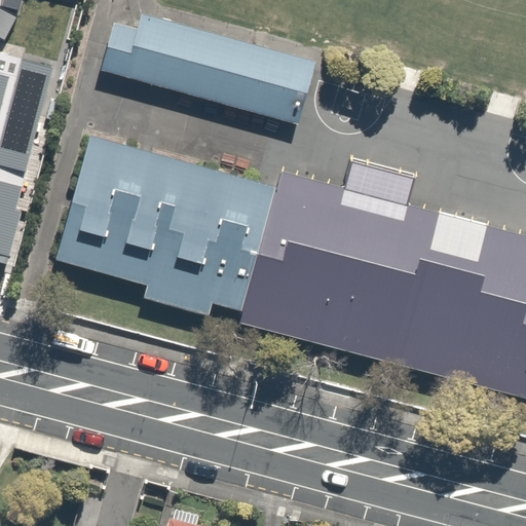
[(68,0),(67,0),(1,0),(0,6),(0,27),(58,42),(68,0)]
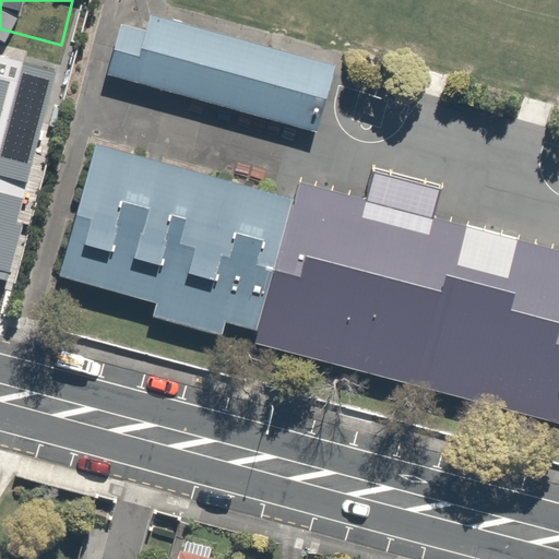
[(335,66),(151,15),(146,32),(121,25),(107,75),(318,134),(335,66)]
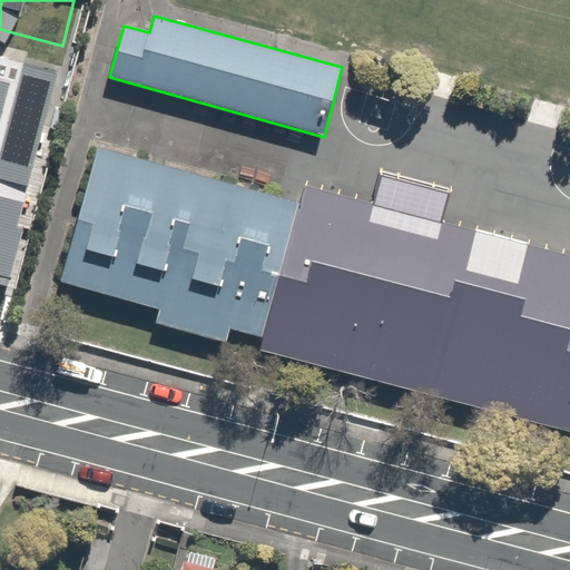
[(15,107),(0,102),(0,239),(25,246),(58,118),(30,111),(31,107),(16,102),(15,107)]
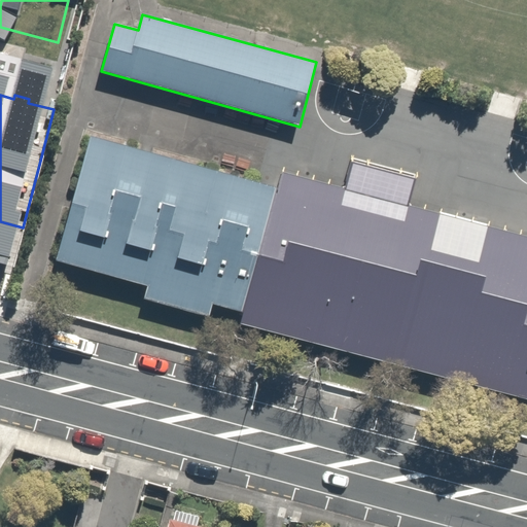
[(244,314),(279,188),(91,136),(56,261),(147,287),(144,300),(209,317),(213,305),(244,314)]
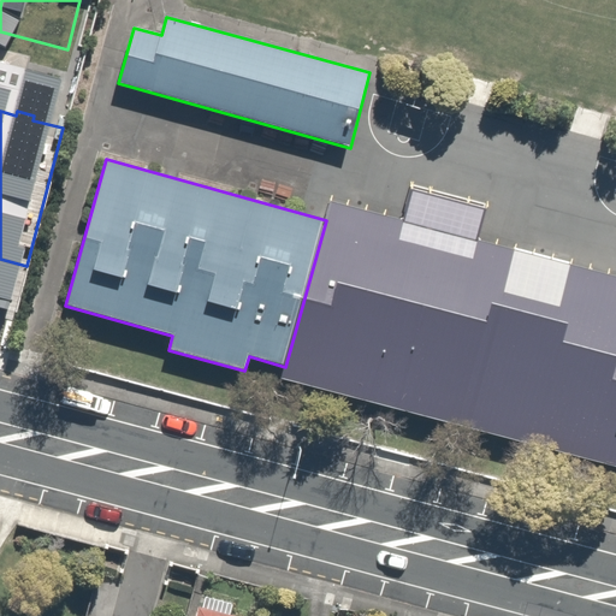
[(326,220),(285,367),(282,379),(437,421),(481,254),(329,211),(326,220)]
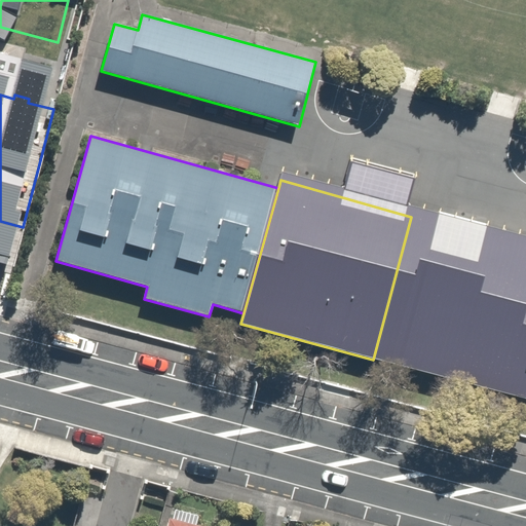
[(388,365),(525,400),(525,230),(431,205),(388,365)]
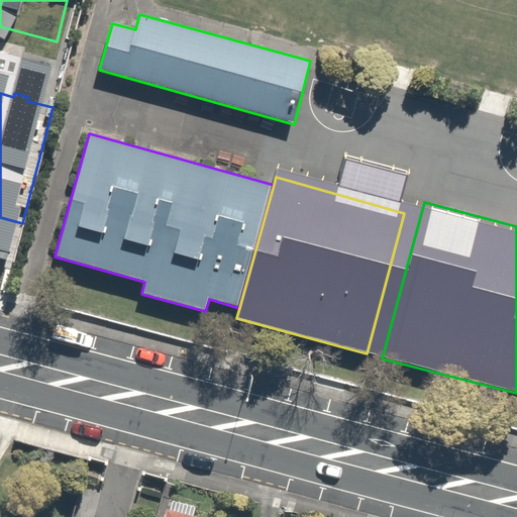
[(77,488),(69,516),(134,516),(138,504),(77,488)]
